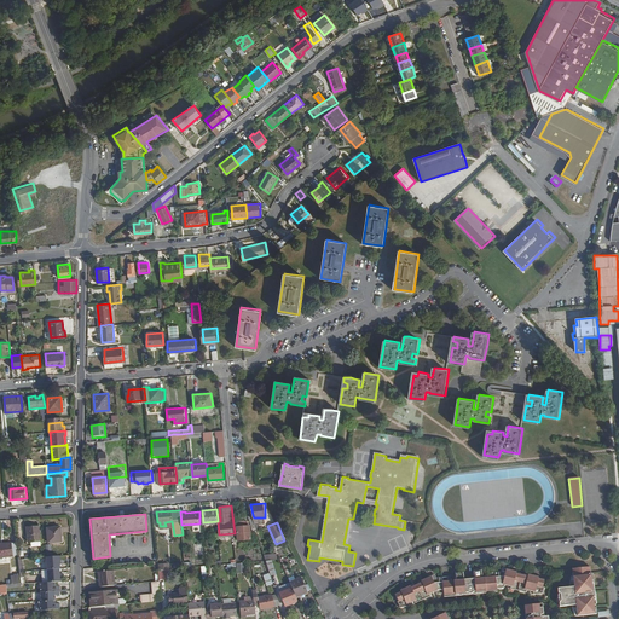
[(252,538),(250,525),(237,526),(238,539),(252,538)]
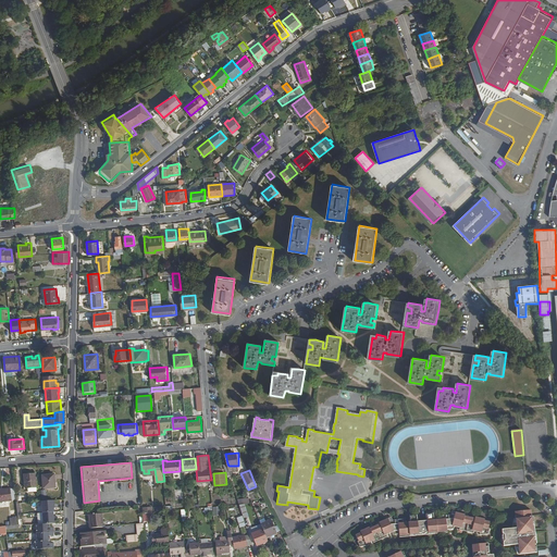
[(37,486),(36,473),(25,474),(26,487),(37,486)]
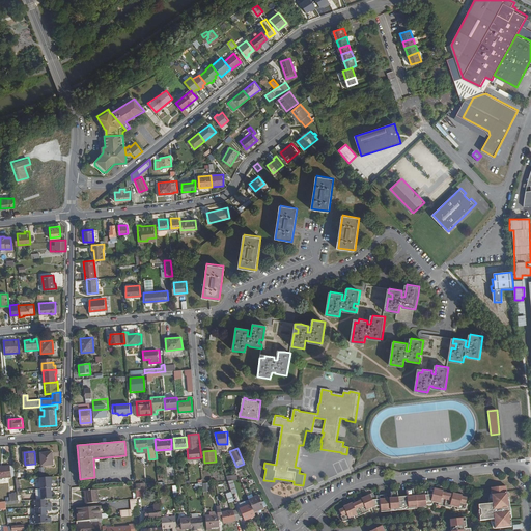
[(53,465),(52,452),(40,453),(42,466),(53,465)]
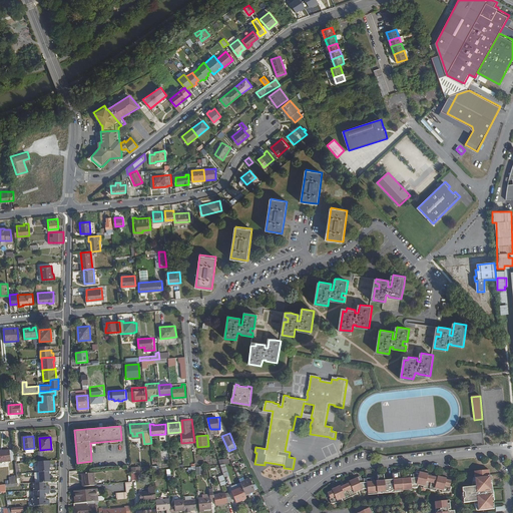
[(0,460),(15,460),(13,449),(0,450),(0,460)]
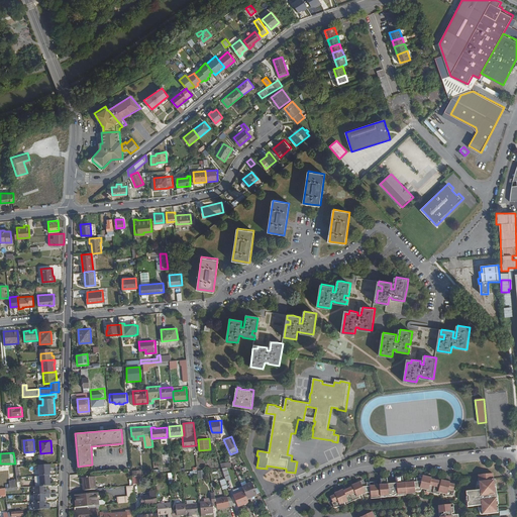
[(49,476),(49,469),(50,469),(50,463),(38,464),(39,476),(46,476),(49,476)]
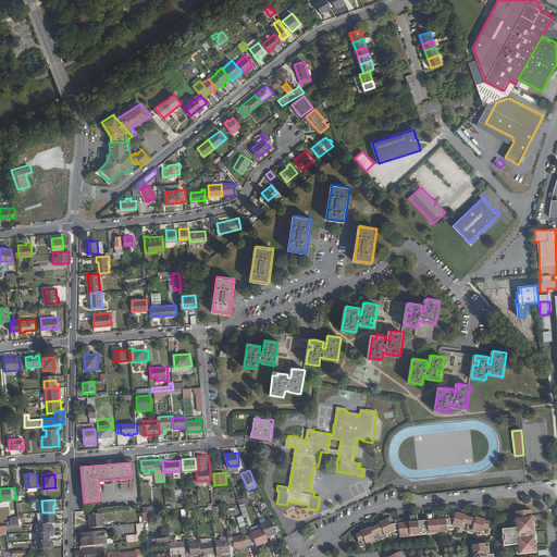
[(532,508),(516,510),(518,527),(503,528),(504,531),(506,533),(506,537),(504,539),(505,545),(520,543),(521,547),(528,547),(528,551),(536,549),(535,539),(537,539),(537,531),(536,530),(535,528),(534,528),(533,518),(531,518),(531,517),(533,516),(532,508)]
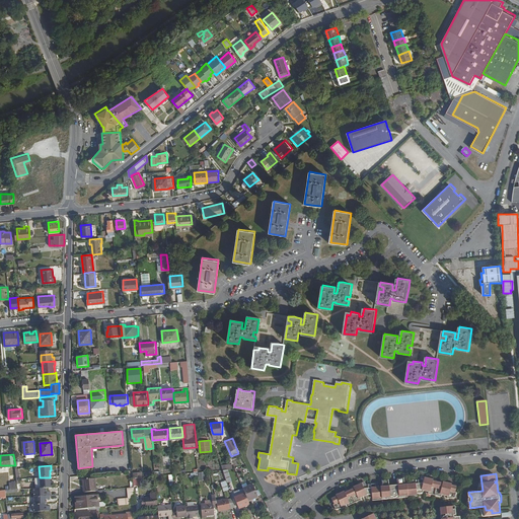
[(429,490),(429,492),(442,495),(442,493),(447,495),(447,497),(455,497),(457,491),(456,491),(457,485),(452,484),(453,483),(444,479),(443,482),(434,478),(434,477),(425,474),(425,477),(422,476),(412,477),(412,482),(405,482),(404,475),(397,476),(398,483),(389,484),(389,477),(382,477),(383,485),(376,486),(376,482),(366,483),(363,485),(362,482),(354,486),(354,488),(345,492),(345,491),(337,495),(337,496),(332,499),(336,504),(335,504),(337,509),(345,508),(344,506),(349,503),(350,505),(362,499),(361,497),(366,495),(367,497),(372,496),(373,498),(391,496),(391,494),(399,493),(399,494),(418,493),(418,491),(423,490),(424,489),(429,490)]
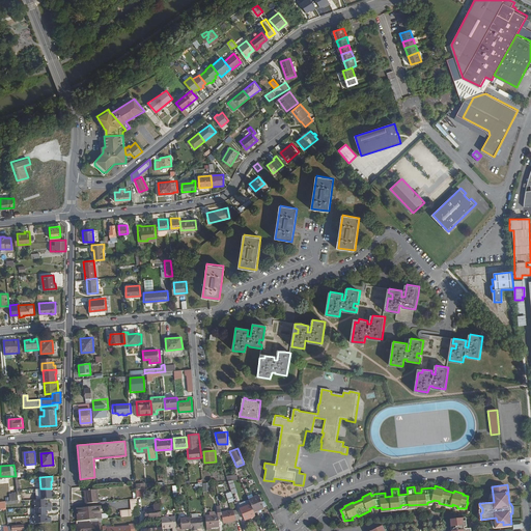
[(48,495),(48,488),(40,488),(34,488),(35,499),(47,499),(49,499),(49,495),(48,495)]
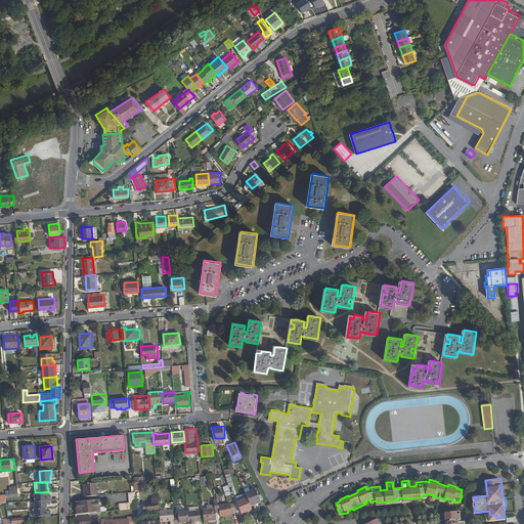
[(98,495),(97,483),(86,484),(87,492),(85,492),(86,496),(98,495)]
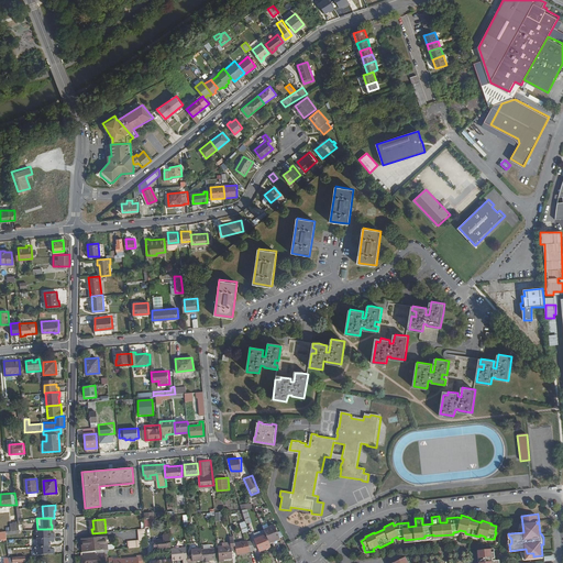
[(239,523),(242,533),(247,532),(244,521),(239,523)]
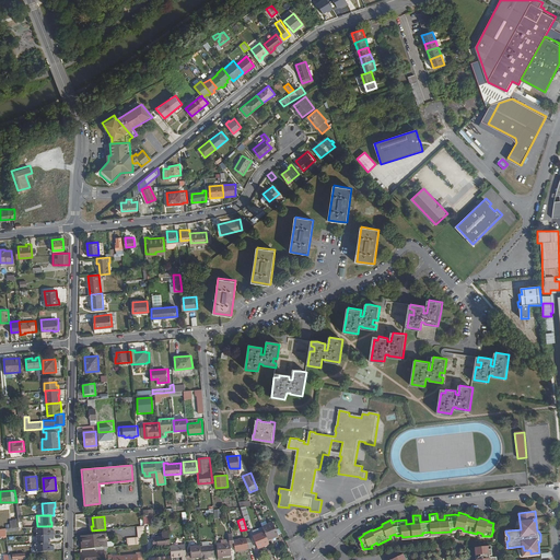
[(279,535),(273,521),(263,525),(265,531),(269,539),(279,535)]
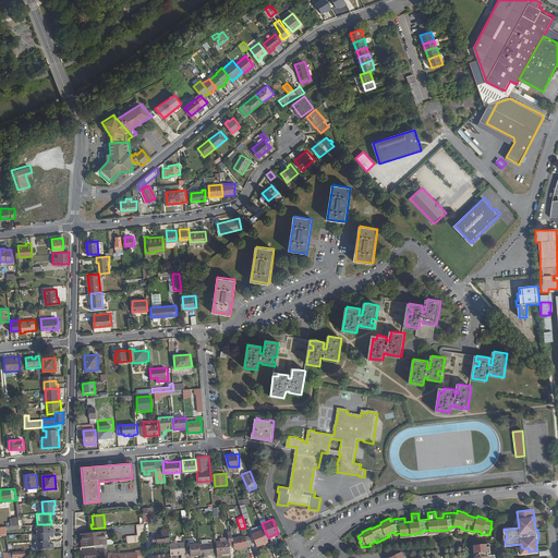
[(146,541),(144,523),(137,524),(137,535),(124,536),(124,543),(146,541)]
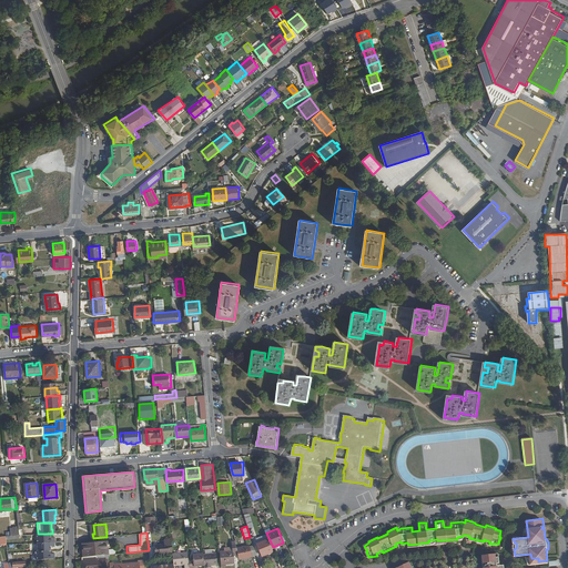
[(56,543),(56,537),(51,537),(50,534),(38,534),(38,543),(54,543),(56,543)]
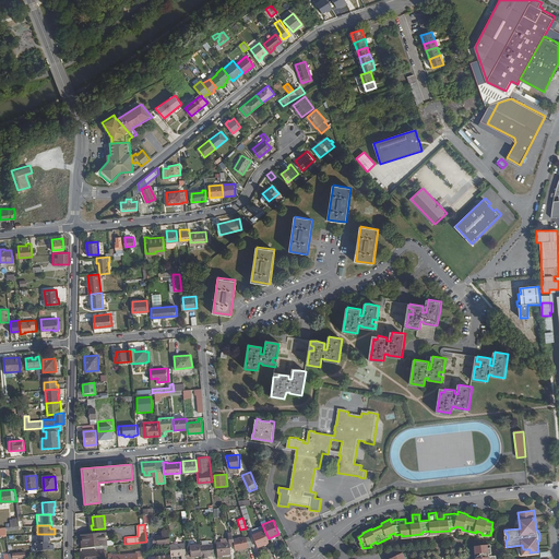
[(170,543),(169,530),(163,531),(163,535),(154,536),(154,544),(158,544),(158,545),(168,544),(168,543),(170,543)]
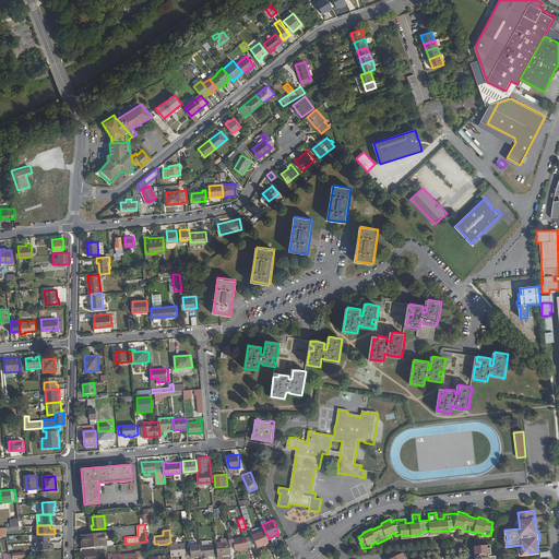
[(269,538),(264,530),(253,534),(259,546),(270,542),(269,538)]
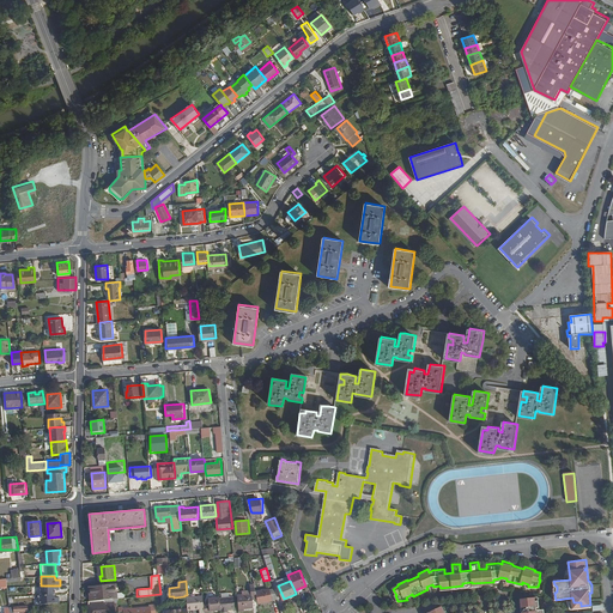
[(120,598),(119,583),(91,587),(92,601),(105,600),(120,598)]
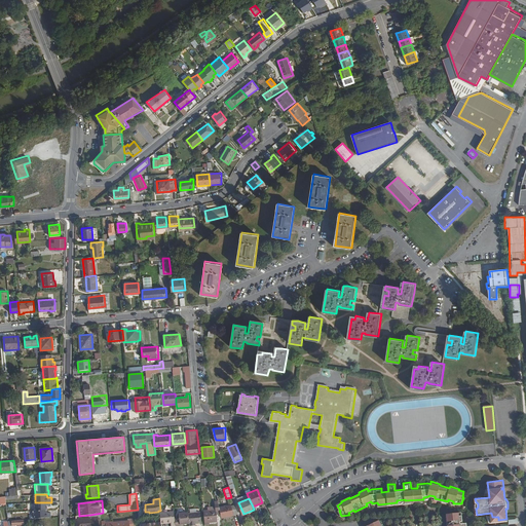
[(218,522),(218,514),(222,514),(220,506),(219,500),(216,501),(216,510),(204,511),(205,524),(211,524),(211,522),(218,522)]
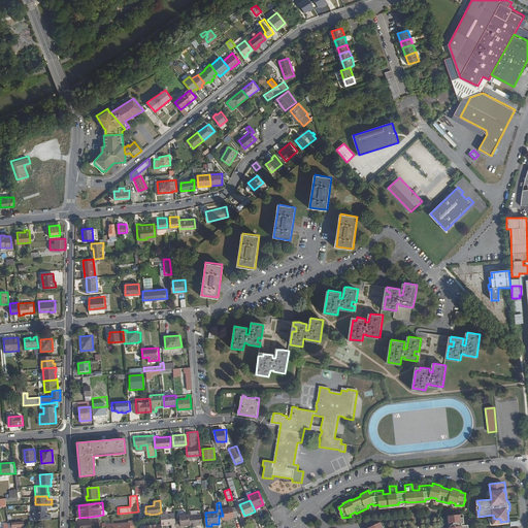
[(47,512),(47,508),(52,508),(51,504),(35,504),(36,513),(47,512)]
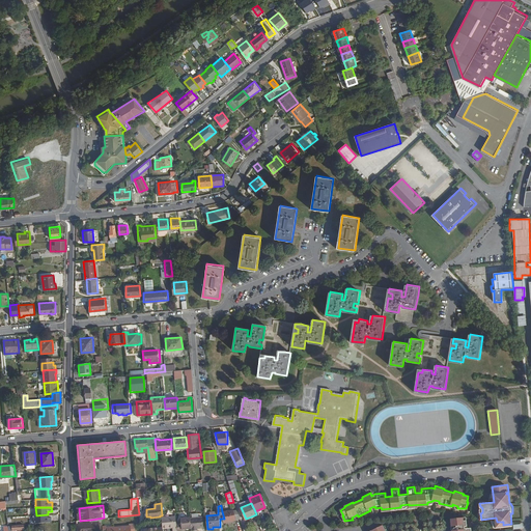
[(236,520),(234,509),(222,511),(224,519),(225,523),(236,520)]
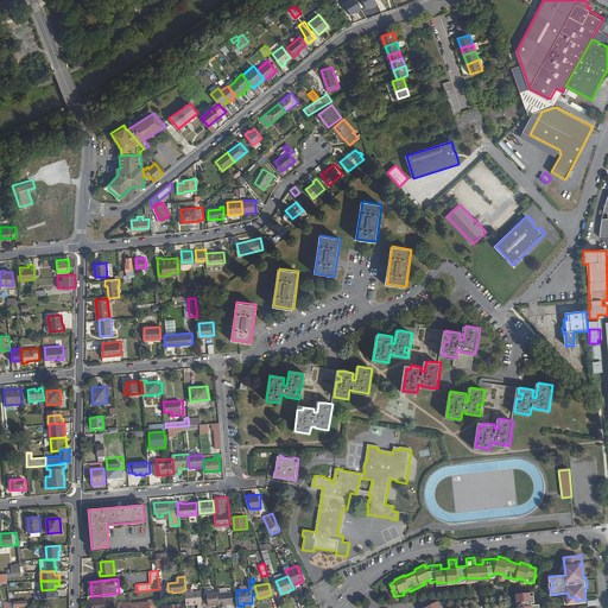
[(59,599),(59,593),(55,593),(55,589),(42,590),(39,590),(40,600),(59,599)]
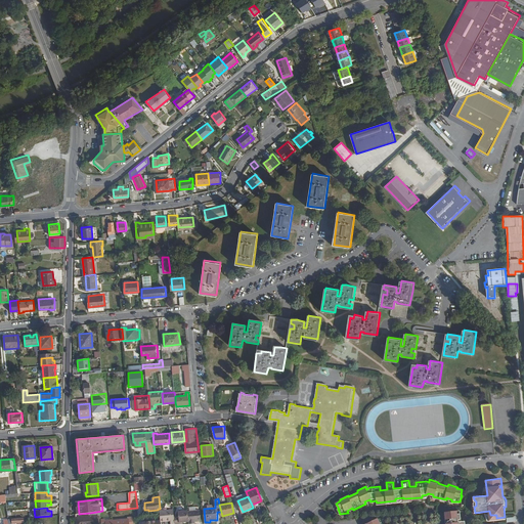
[(174,517),(174,510),(160,511),(161,521),(161,522),(168,521),(168,519),(171,519),(171,521),(171,523),(174,523),(175,523),(174,517)]
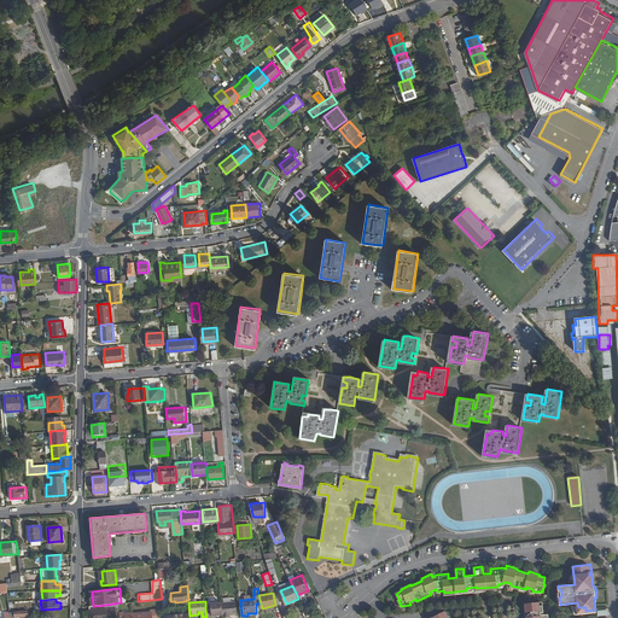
[(238,614),(237,601),(222,602),(223,616),(223,617),(231,617),(231,614),(238,614)]
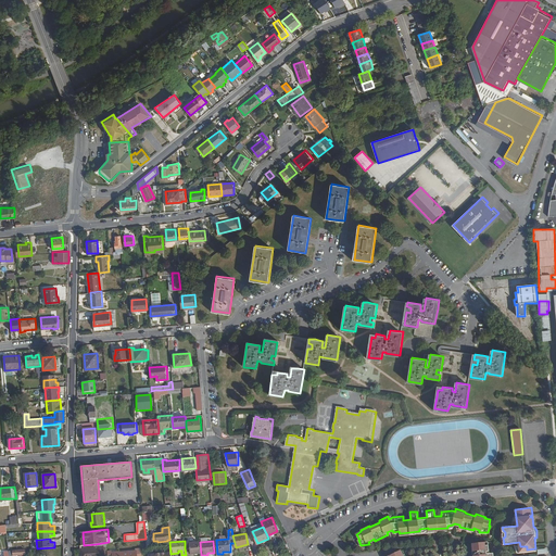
[(474,542),(475,550),(474,550),(474,555),(494,555),(494,552),(488,553),(488,551),(490,551),(489,544),(485,544),(485,541),(474,542)]
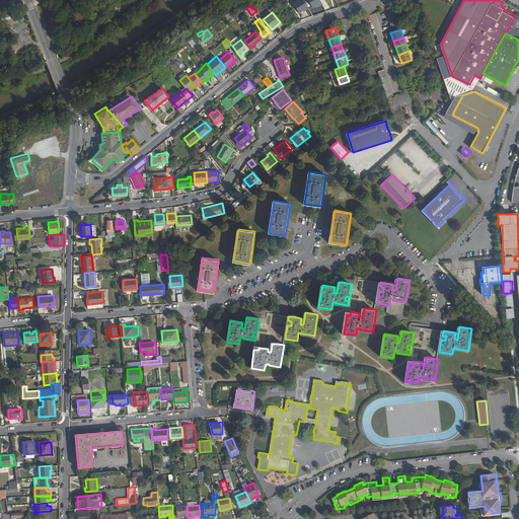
[(188,517),(187,506),(176,507),(177,511),(172,512),(173,518),(177,518),(177,517),(188,517)]
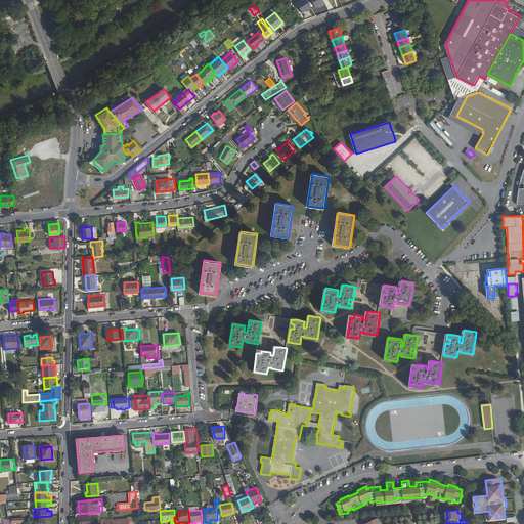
[(98,523),(98,516),(91,516),(90,513),(79,514),(77,514),(78,523),(98,523)]
